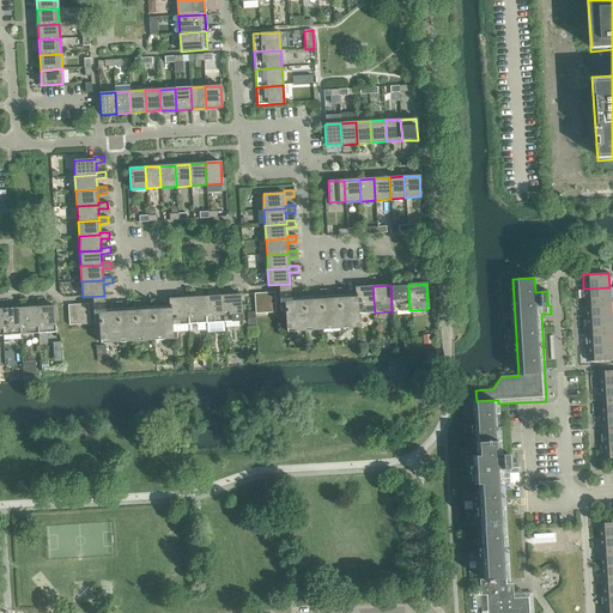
[(408,285),(390,285),(392,311),(410,310),(408,285)]
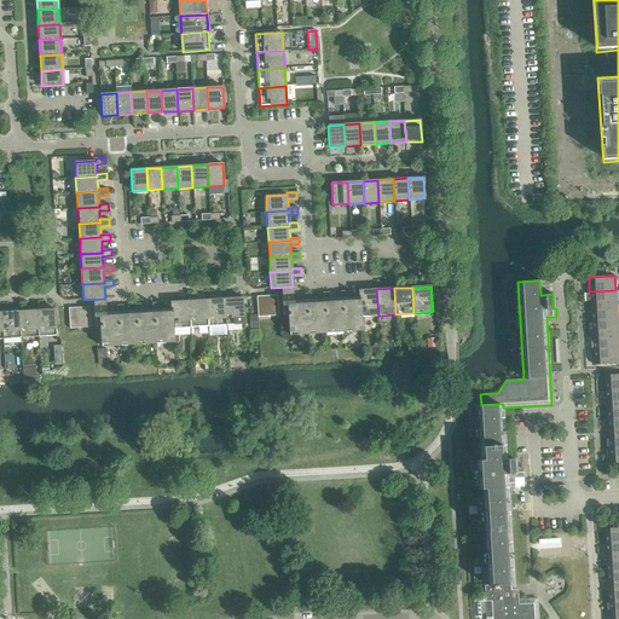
[(358,290),(359,300),(360,317),(379,316),(376,289),(358,290)]
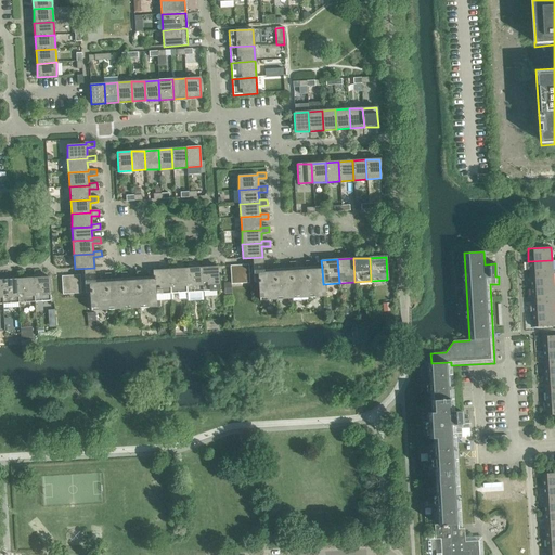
[(528,261),(529,275),(553,273),(552,270),(552,260),(528,261)]
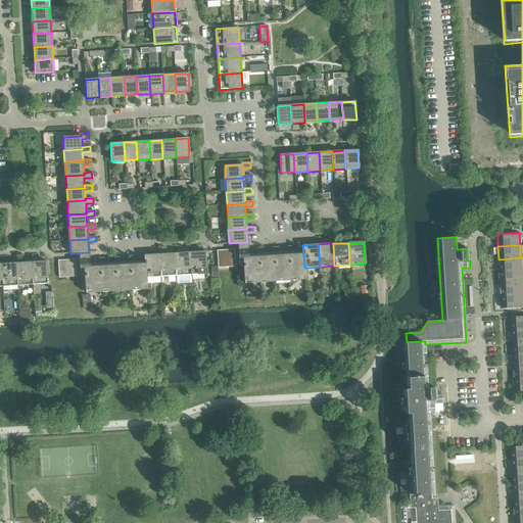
[(303,253),(293,254),(293,246),(287,246),(288,254),(278,255),(278,247),(273,247),(273,255),(264,256),(263,248),(257,248),(257,256),(248,257),(247,248),(238,249),(239,267),(243,266),(244,283),(259,282),(305,279),(304,268),(303,253)]
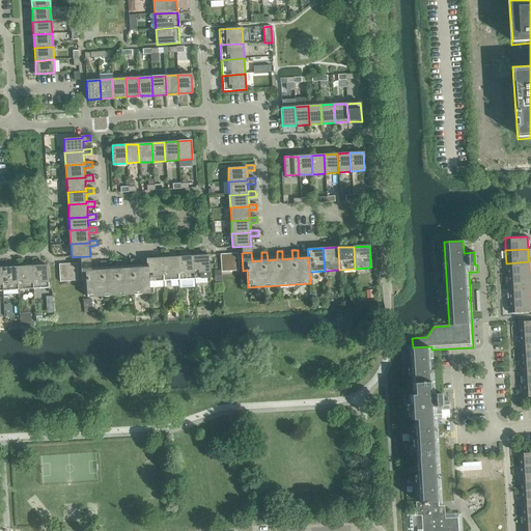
[(238,253),(220,254),(221,270),(221,272),(239,271),(238,253)]
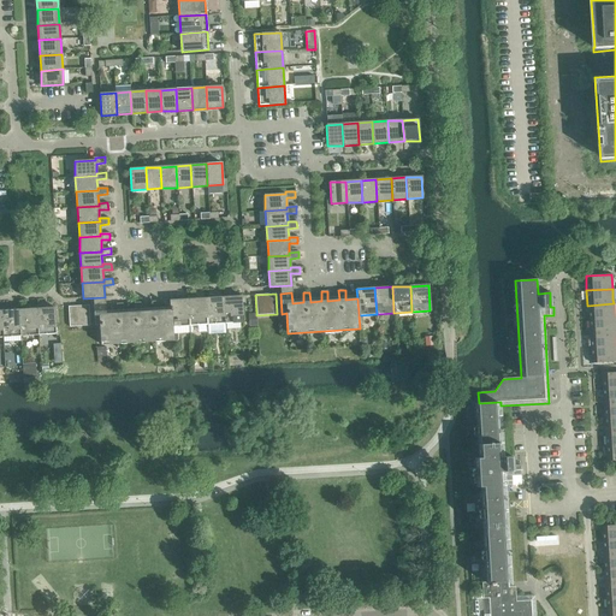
[(241,296),(223,297),(224,324),(243,323),(241,296)]
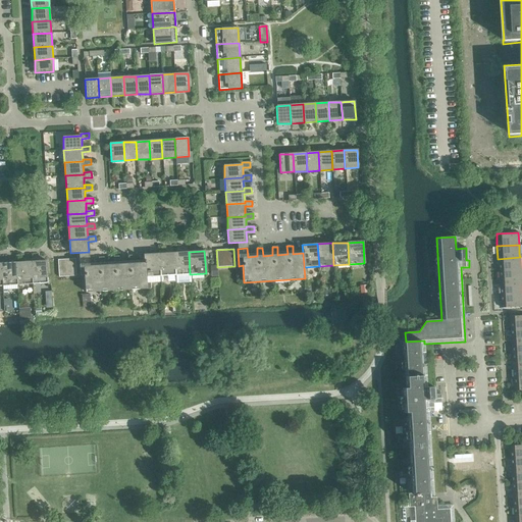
[(189,252),(173,253),(175,275),(190,274),(189,252)]
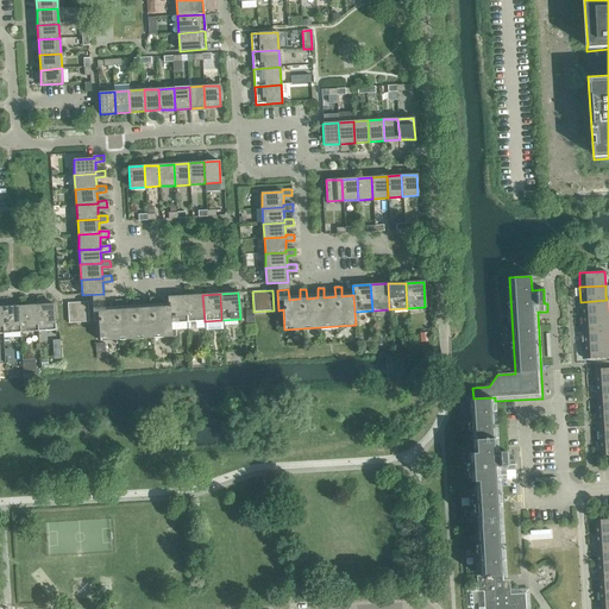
[(202,295),(186,296),(187,322),(205,321),(202,295)]
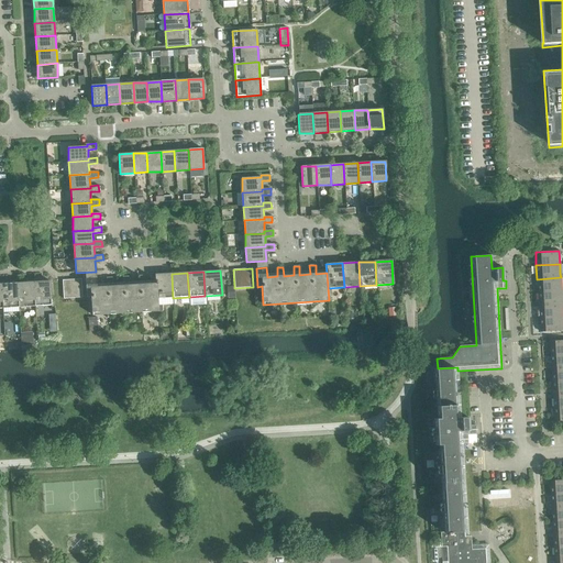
[(166,274),(155,275),(155,284),(156,284),(157,299),(173,298),(172,274),(166,274)]
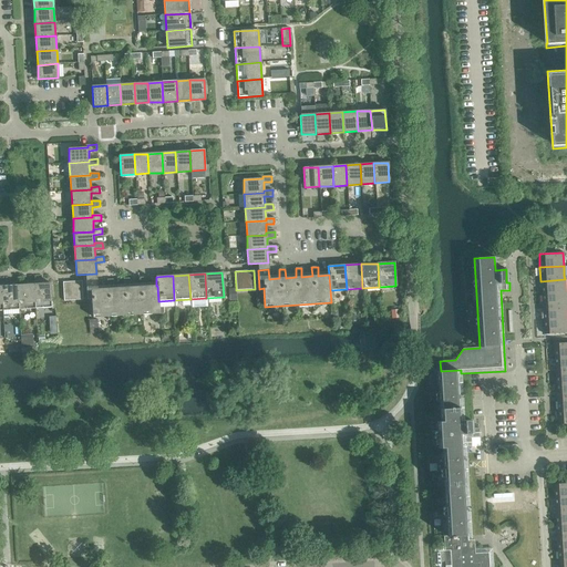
[(157,286),(156,286),(146,287),(145,277),(140,278),(140,287),(130,288),(129,278),(123,279),(124,288),(113,288),(113,279),(106,280),(107,289),(96,289),(96,280),(85,280),(86,299),(92,299),(93,318),(160,313),(158,308),(158,301),(157,286)]
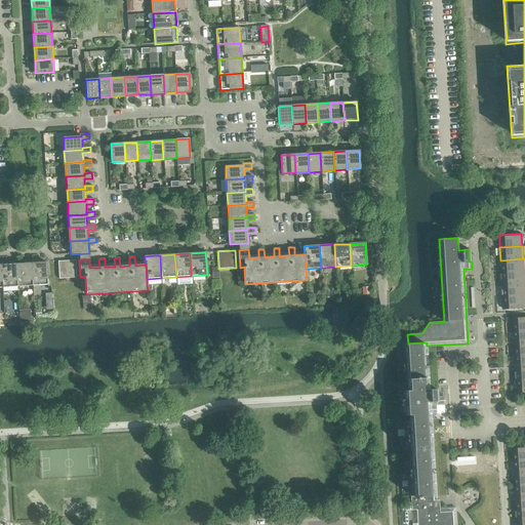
[(500,260),(501,273),(523,271),(523,258),(500,260)]
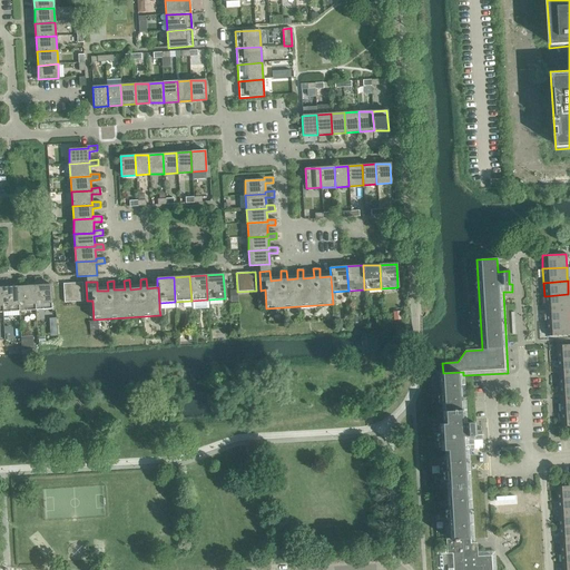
[(64,284),(62,284),(64,303),(65,303),(82,302),(81,283),(64,284)]
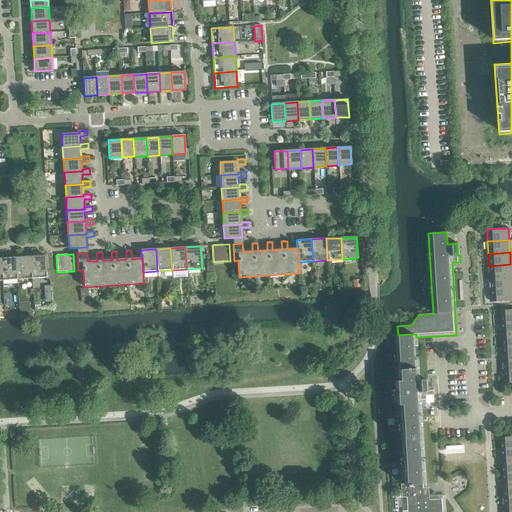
[(45,256),(30,257),(31,278),(47,278),(45,256)]
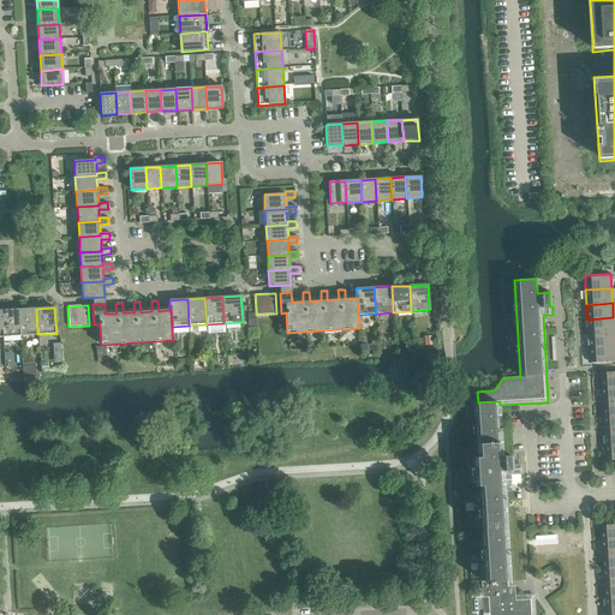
[(36,309),(18,310),(21,335),(37,334),(36,309)]
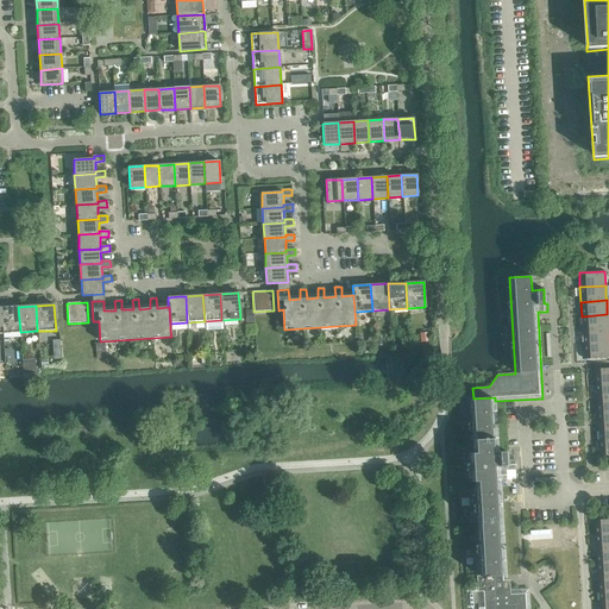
[(18,307),(1,307),(2,333),(20,332),(18,307)]
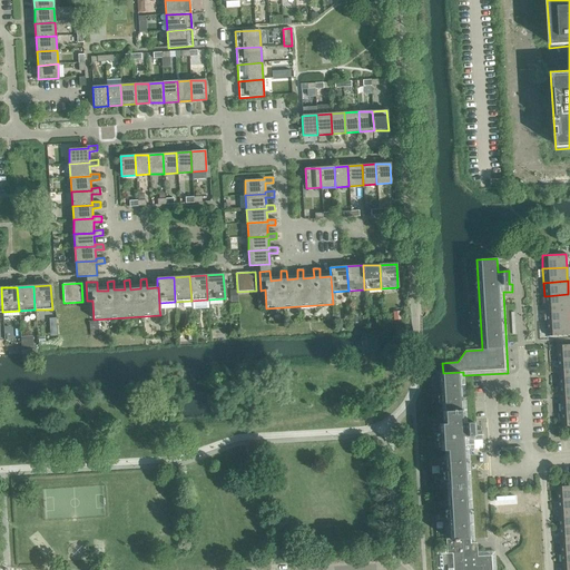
[(544,296),(546,310),(569,307),(568,294),(544,296)]
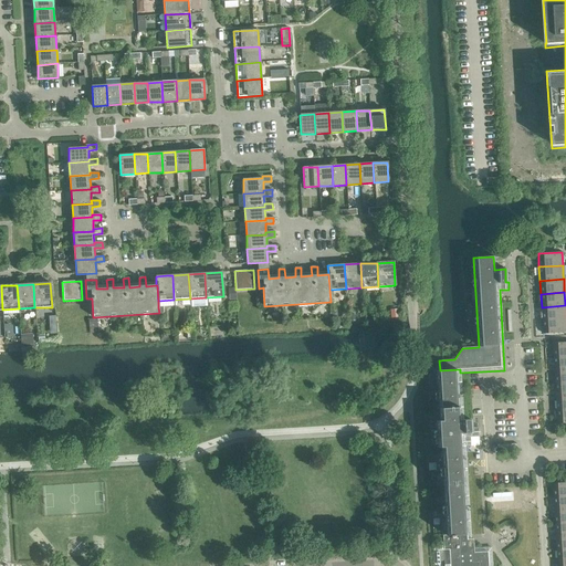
[(542,307),(542,321),(565,320),(565,305),(542,307)]
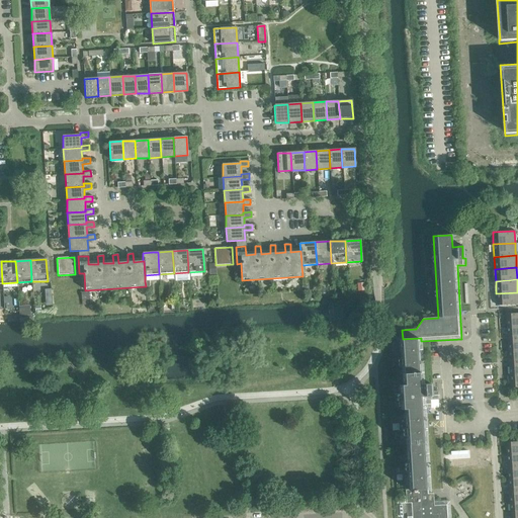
[(364,283),(356,283),(357,292),(364,291),(364,283)]
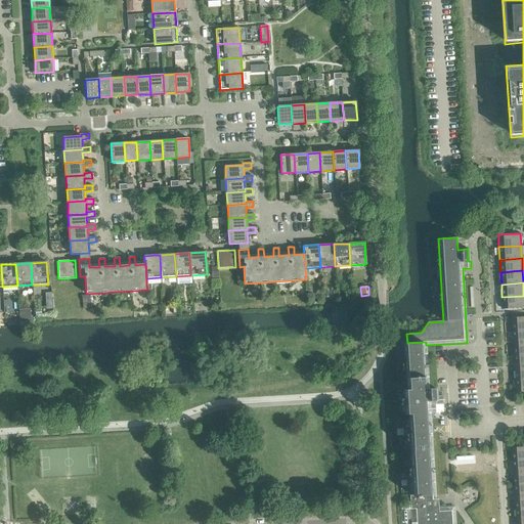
[(523,298),(523,296),(501,297),(503,309),(523,307),(523,298)]
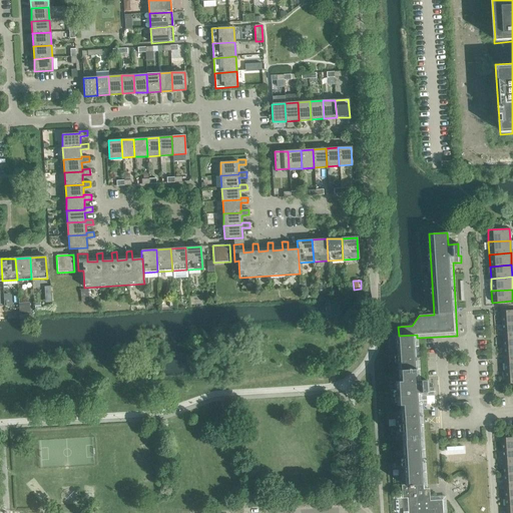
[(512,310),(501,311),(501,324),(512,322),(512,310)]
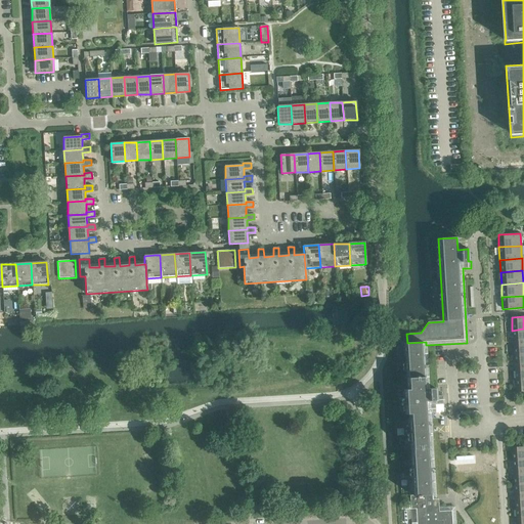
[(523,329),(512,331),(513,343),(523,341),(523,329)]
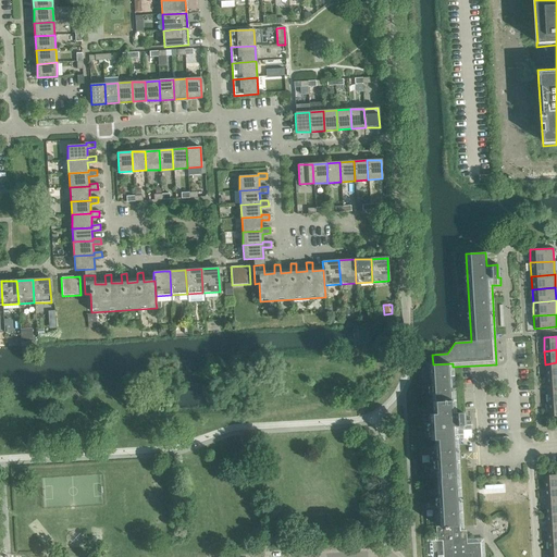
[(556,362),(545,364),(546,378),(556,376),(556,362)]
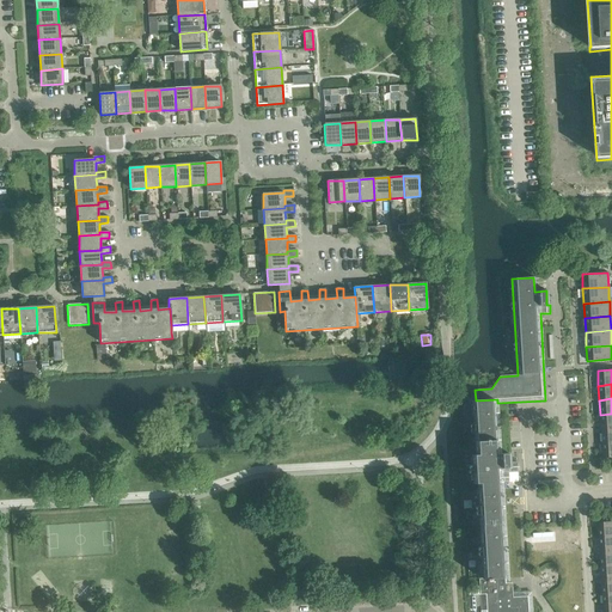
[(477,484),(483,579),(508,577),(502,482),(518,482),(516,463),(509,464),(508,453),(501,454),(497,403),(497,399),(476,401),(472,401),(476,456),(471,456),(472,484),(477,484)]
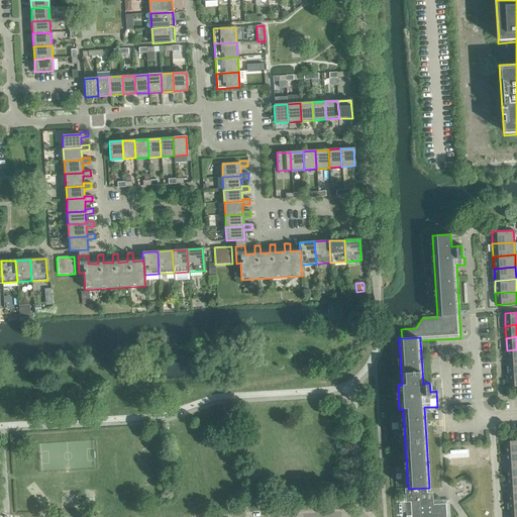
[(516,349),(507,350),(508,363),(516,362),(516,349)]
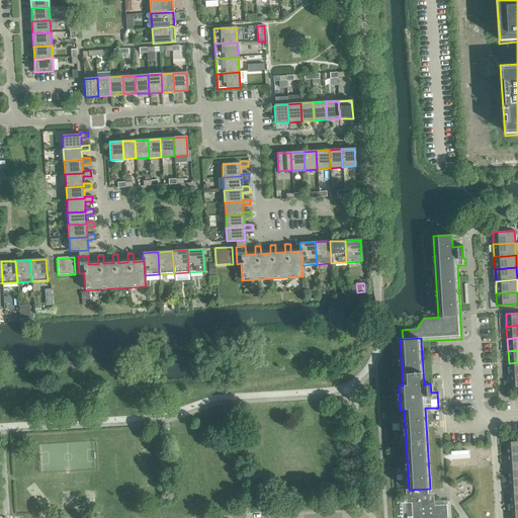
[(517,362),(509,363),(509,375),(517,374),(517,362)]
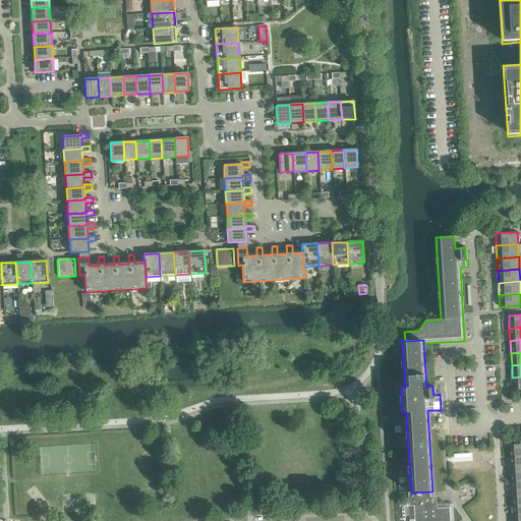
[(520,377),(512,378),(513,390),(520,389),(520,377)]
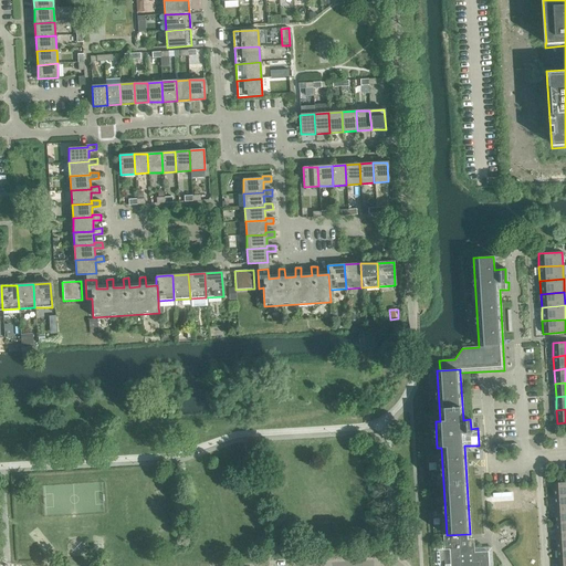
[(565,482),(552,483),(553,496),(565,495),(565,482)]
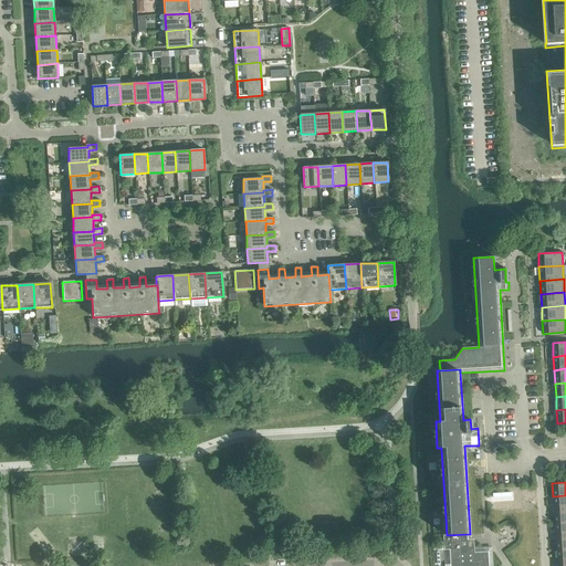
[(565,495),(553,496),(554,510),(565,509),(565,495)]
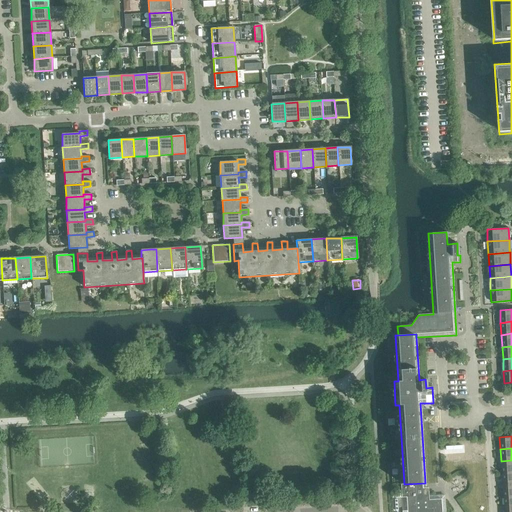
[(511,460),(501,461),(502,474),(511,472),(511,460)]
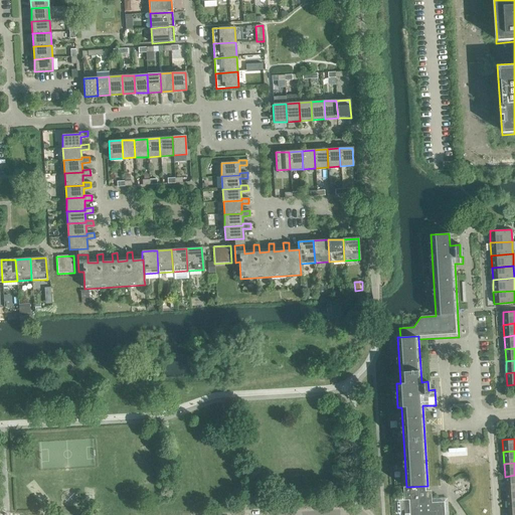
[(514,475),(505,477),(505,489),(514,488),(514,475)]
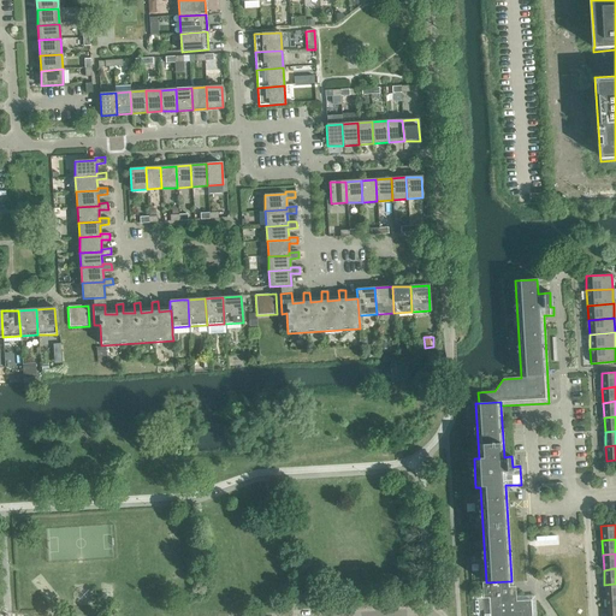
[(483,615),(535,615),(534,596),(515,597),(515,587),(513,587),(511,581),(486,582),(481,582),(483,599),(489,598),(490,614),(484,615),(483,615)]
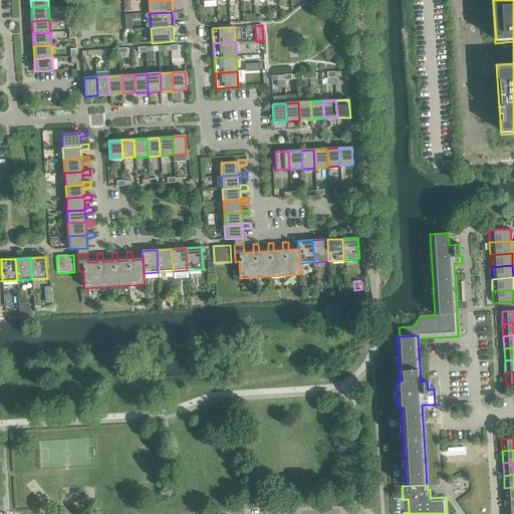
[(513,487),(504,488),(505,500),(513,499),(513,487)]
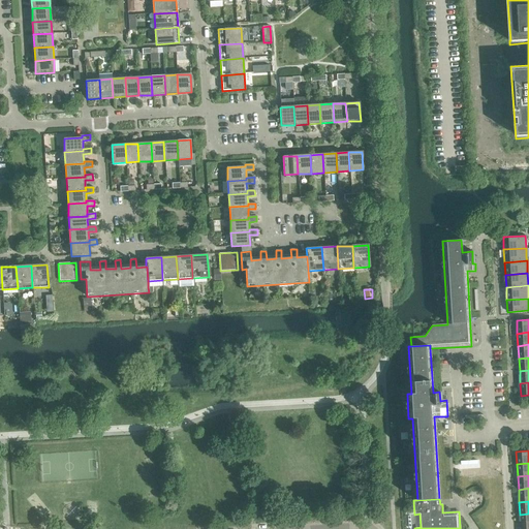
[(528,514),(520,515),(521,527),(528,526),(528,514)]
